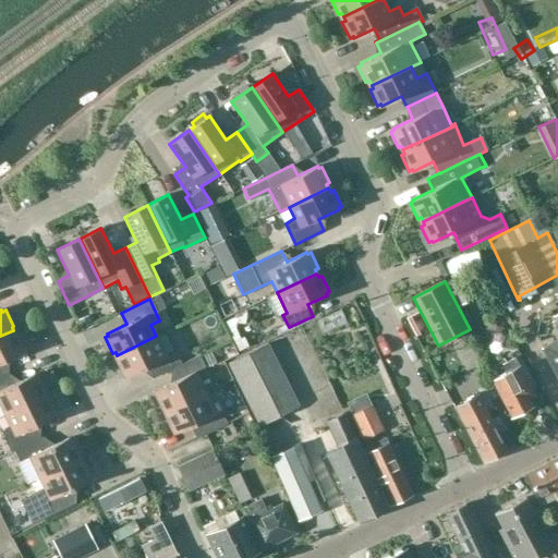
[(557,313),(557,315),(557,317),(557,335),(540,344),(557,379),(557,313)]
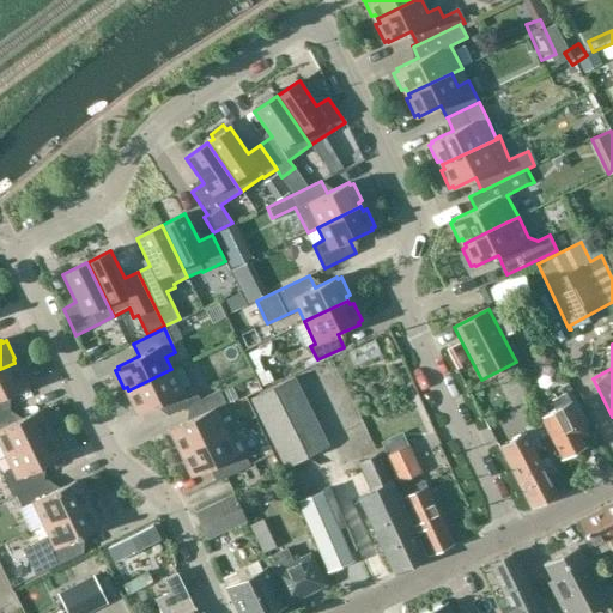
[(17,368),(14,363),(0,369),(0,413),(10,410),(4,398),(26,387),(25,386),(29,383),(20,366),(17,368)]
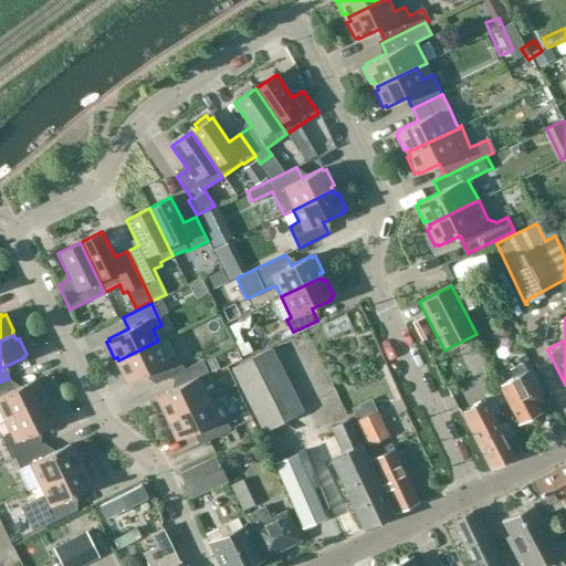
[(168,363),(158,341),(118,360),(121,365),(117,366),(125,383),(128,380),(129,383),(149,373),(155,384),(174,375),(185,369),(185,368),(179,357),(168,363)]
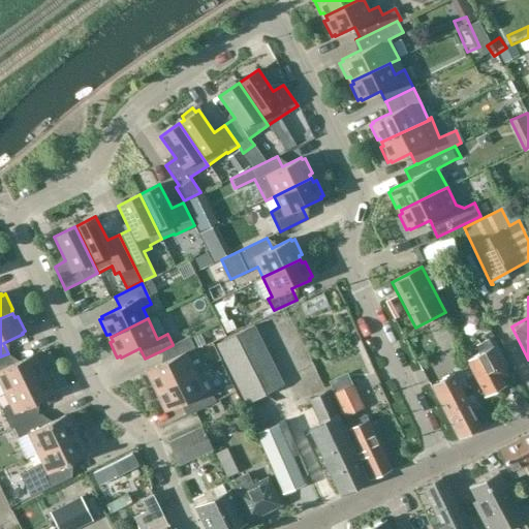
[(283,385),(254,325),(215,345),(245,405),(283,385)]
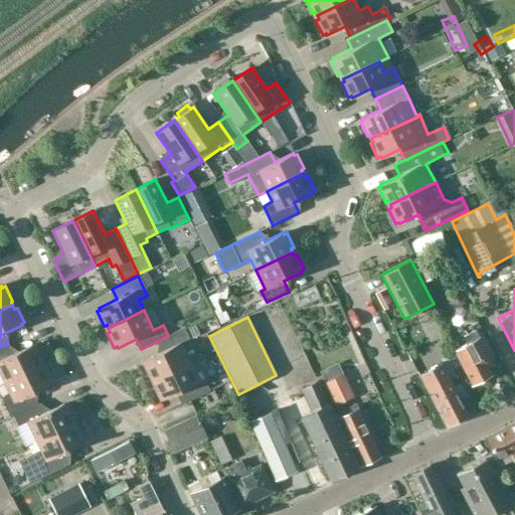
[(194,325),(185,329),(185,327),(168,335),(168,336),(158,341),(163,351),(144,360),(145,362),(142,363),(149,377),(152,376),(154,379),(190,362),(180,343),(198,334),(194,325)]
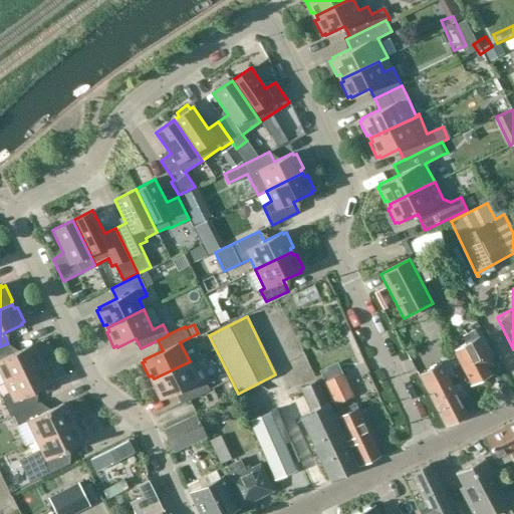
[(489,372),(486,365),(492,362),(474,329),(462,335),(466,342),(452,350),(470,382),(475,379),(479,382),(484,379),(485,374),(489,372)]
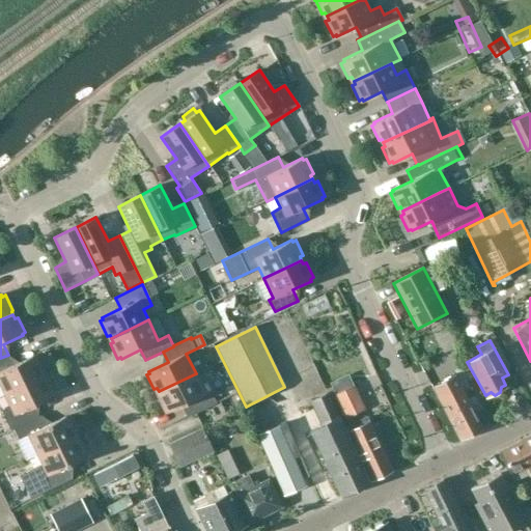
[(14,366),(8,355),(0,358),(0,386),(4,395),(43,376),(40,373),(45,372),(36,357),(33,359),(33,357),(14,366)]
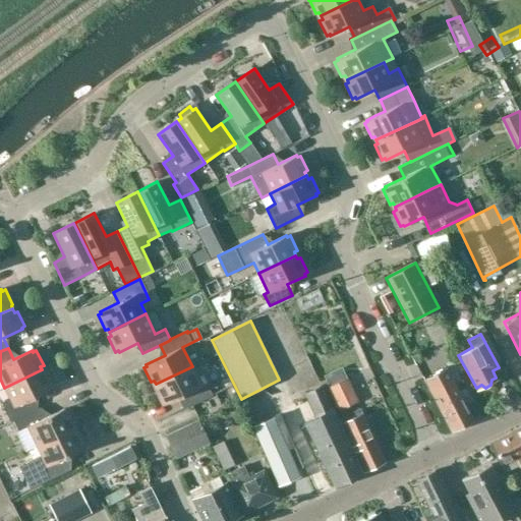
[(192,366),(156,384),(158,388),(154,390),(161,404),(165,402),(165,404),(183,395),(189,406),(212,395),(207,384),(201,386),(192,366)]
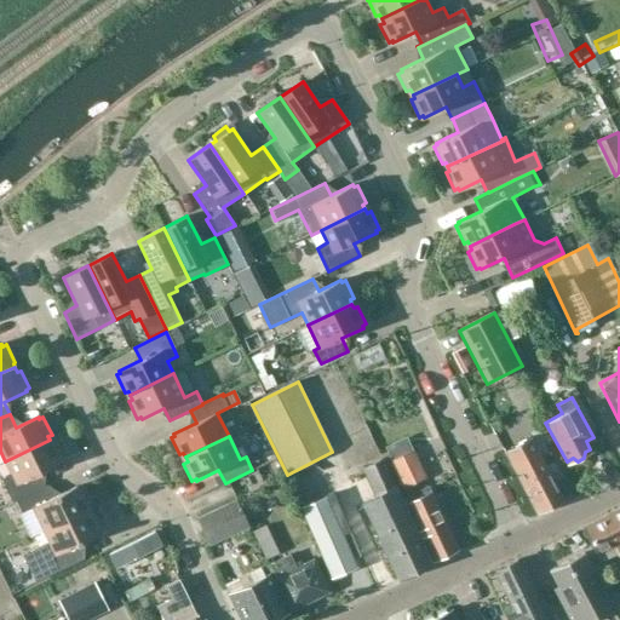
[(530,438),(504,452),(537,516),(563,503),(530,438)]
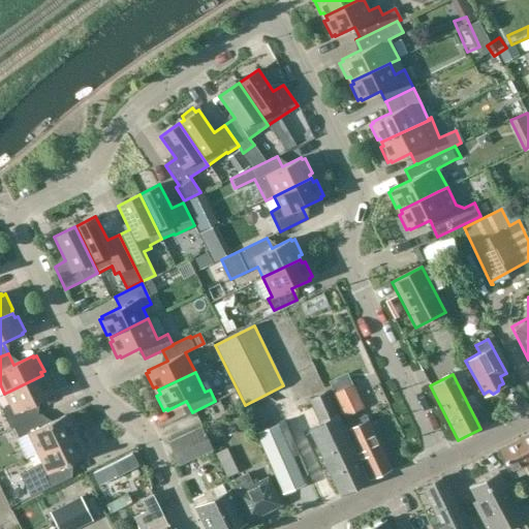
[(44,379),(42,375),(4,394),(9,404),(0,408),(10,428),(12,427),(13,428),(13,427),(38,415),(33,405),(53,397),(52,395),(55,393),(48,378),(44,379)]
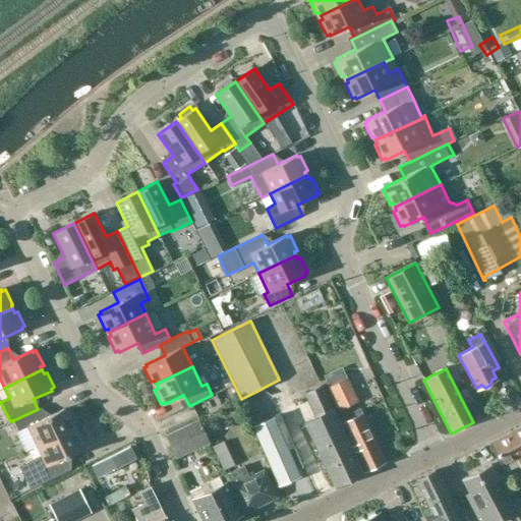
[(357,400),(347,378),(329,387),(340,409),(357,400)]
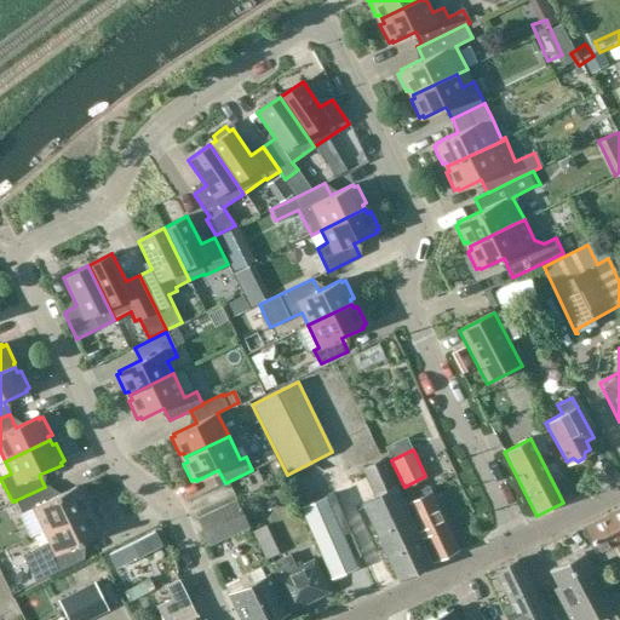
[(362,503),(397,578),(430,562),(382,459),(361,469),(375,497),(362,503)]
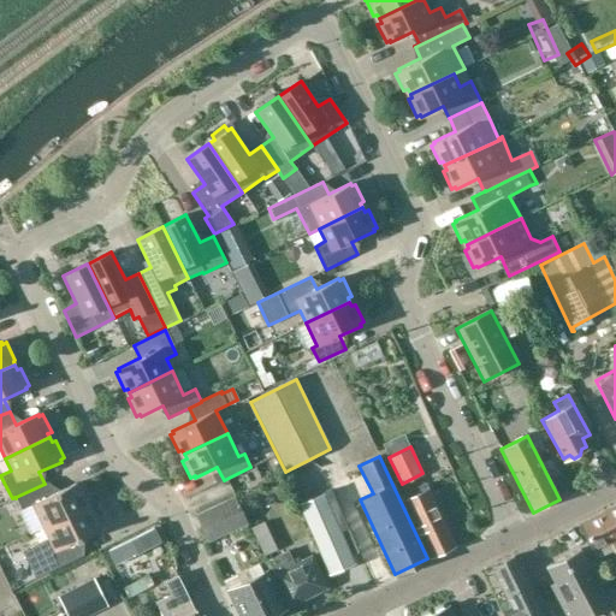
[(45,485),(16,498),(22,510),(31,505),(43,529),(88,509),(86,504),(88,499),(81,485),(77,487),(76,485),(54,496),(48,483),(45,485)]
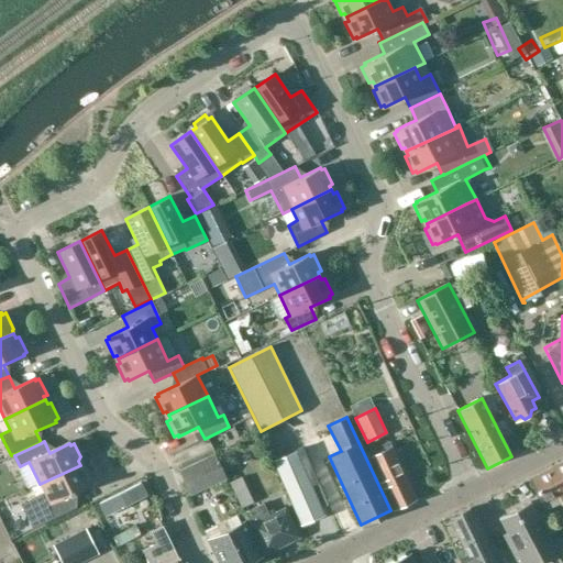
[(388,441),(366,452),(394,509),(416,498),(388,441)]
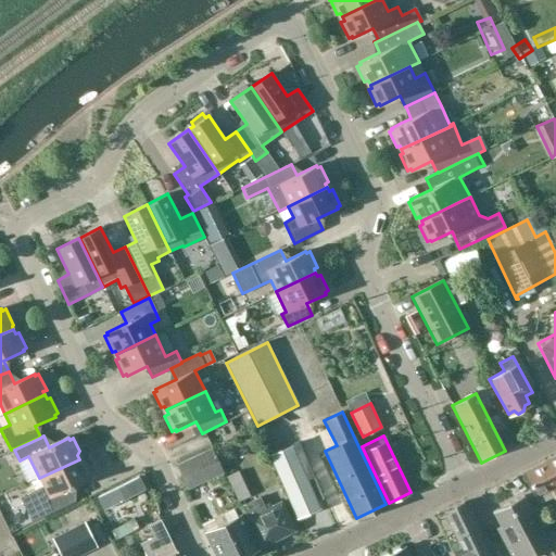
[(316,506),(307,487),(315,483),(298,442),(270,454),(297,515),(316,506)]
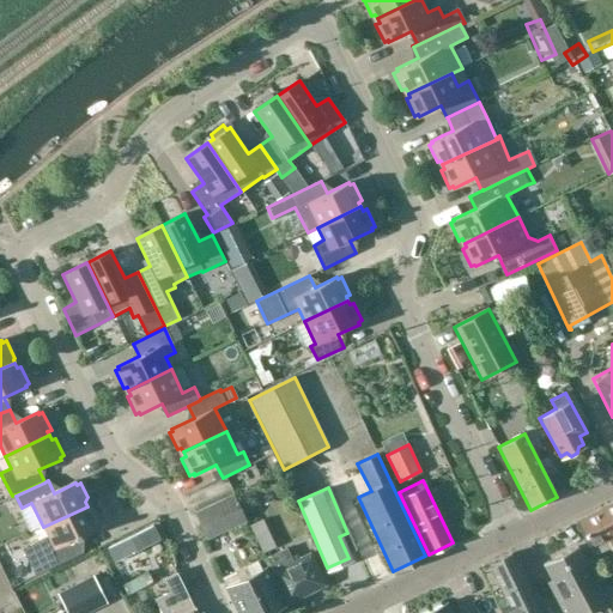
[(246,520),(234,495),(194,513),(206,539),(246,520)]
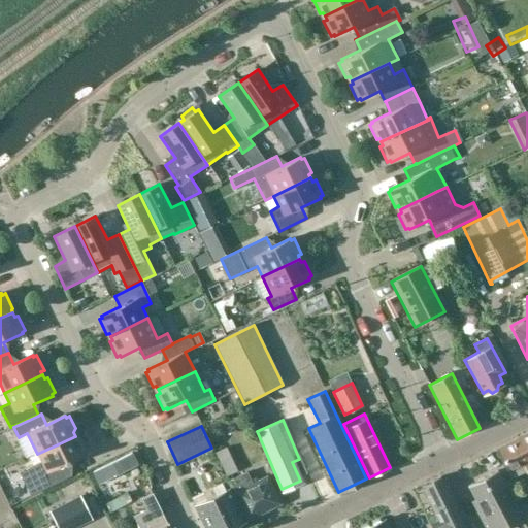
[(527,432),(496,449),(508,472),(522,466),(527,476),(527,432)]
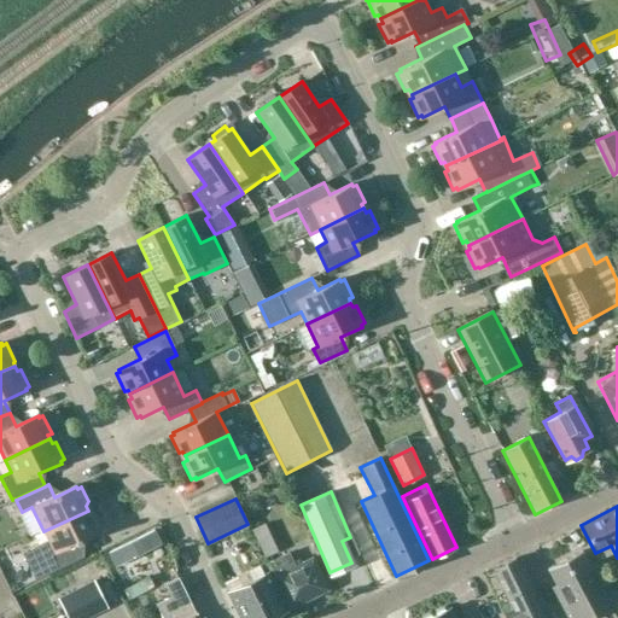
[(48,541),(22,553),(35,581),(83,558),(76,543),(98,532),(98,530),(101,529),(95,517),(89,514),(88,511),(44,531),(48,541)]
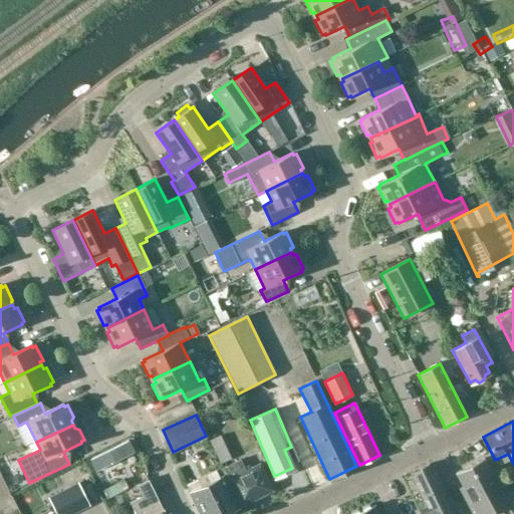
[(209,441),(220,464),(230,459),(219,436),(209,441)]
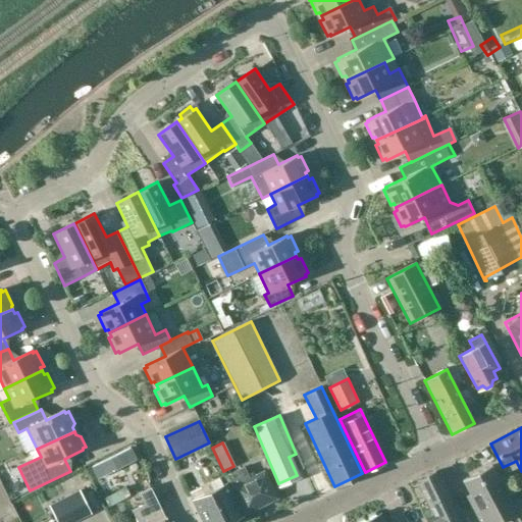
[(114,453),(85,467),(93,482),(121,468),(114,453)]
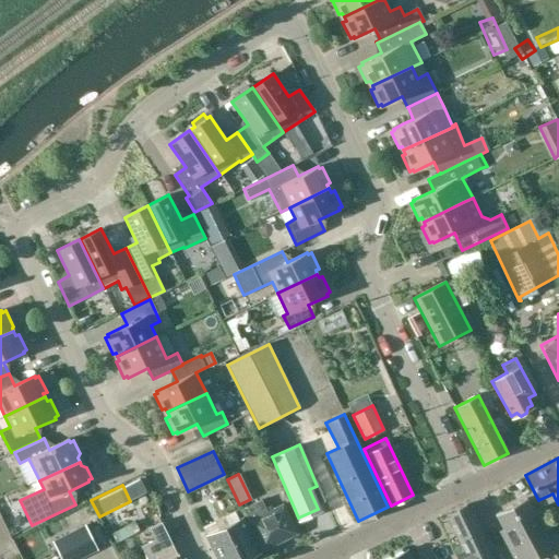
[(296,532),(282,504),(271,510),(269,507),(264,509),(260,500),(242,509),(249,520),(247,521),(261,549),(296,532)]
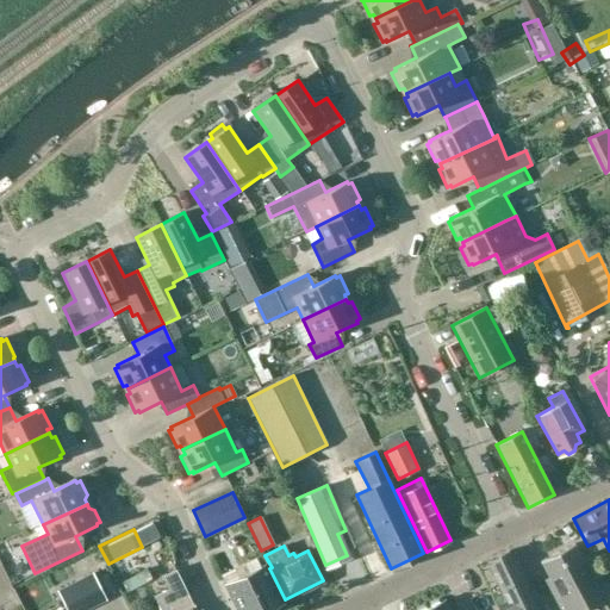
[(574,546),(542,562),(554,586),(549,589),(560,609),(585,609),(603,601),(592,580),(599,577),(590,558),(583,561),(574,546)]
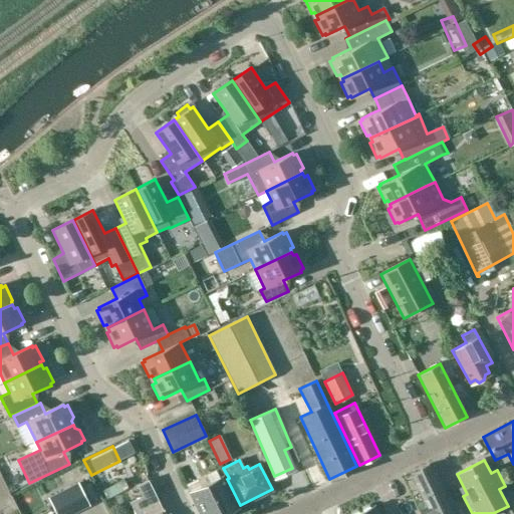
[(411,473),(427,506),(419,510),(421,513),(458,513),(450,497),(447,499),(430,464),(411,473)]
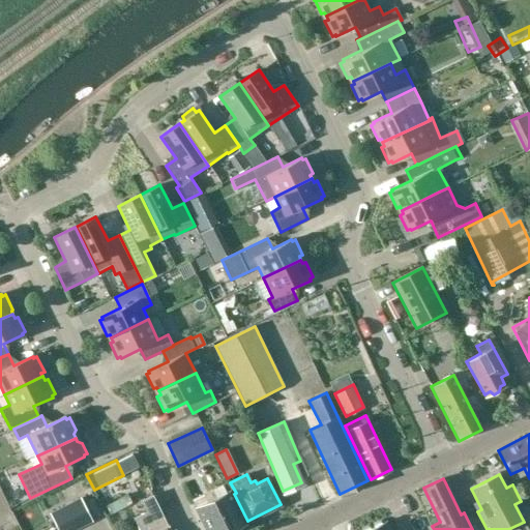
[(229,491),(196,508),(206,529),(231,529),(245,523),(229,491)]
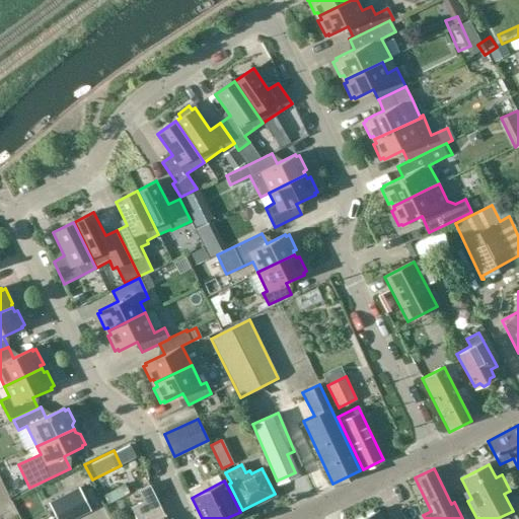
[(138,518),(166,518),(165,516),(164,516),(148,485),(139,489),(145,500),(132,506),(138,518)]
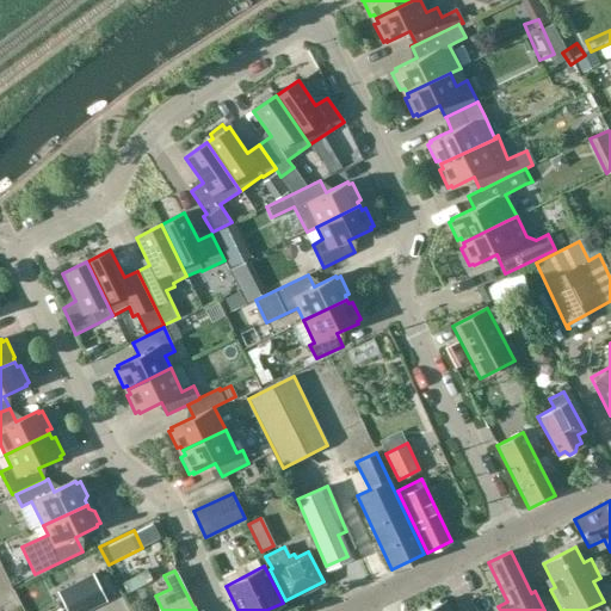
[(67,610),(84,610),(105,600),(92,575),(59,592),(67,610)]
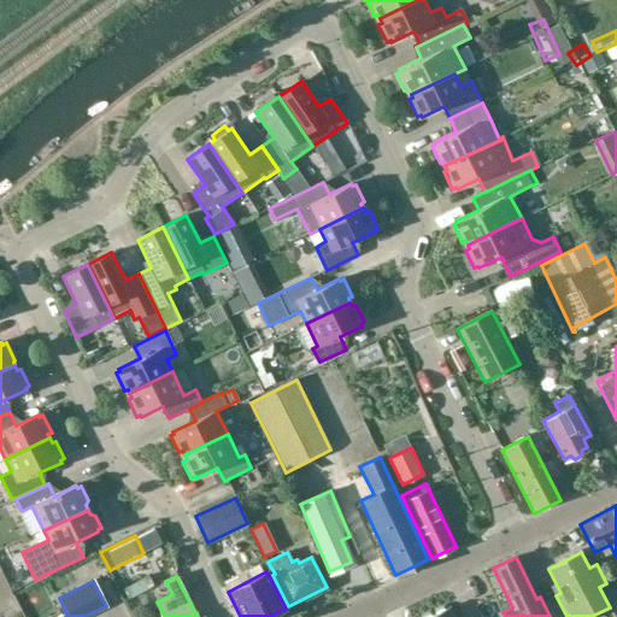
[(454,616),(450,606),(425,616),(454,616)]
